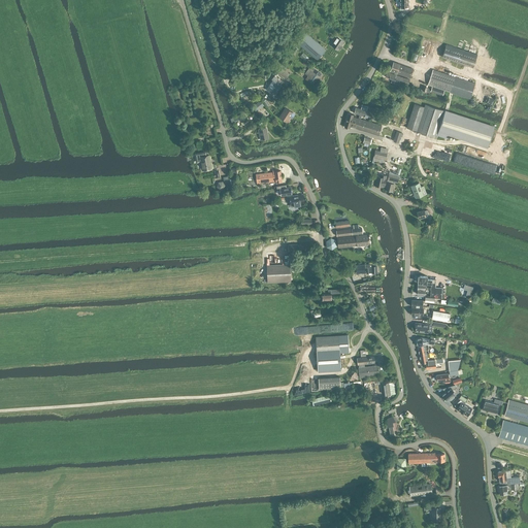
[(407,0),(399,0),(400,6),(400,8),(403,8),(403,6),(404,6),(407,6),(408,6),(408,2),(407,0)]
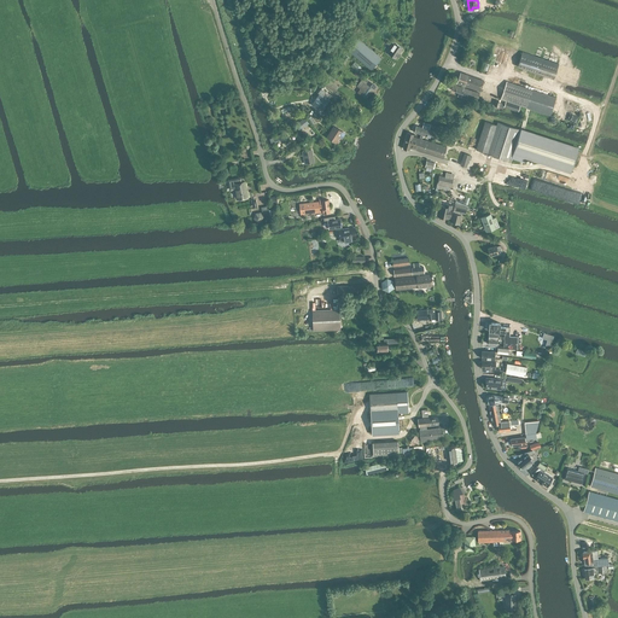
[(371,70),(380,58),(359,39),(348,50),(371,70)]
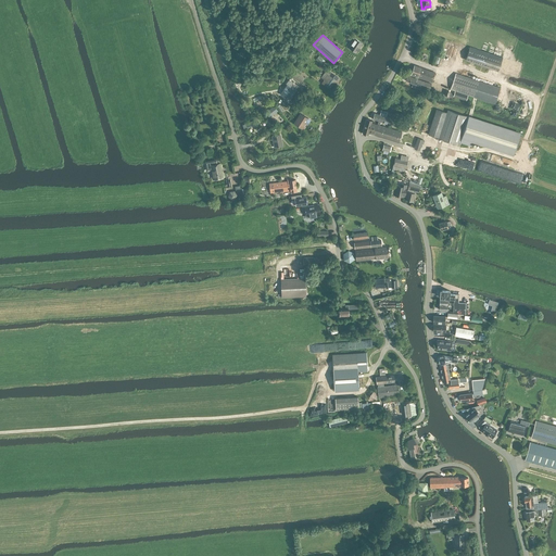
[(356,52),(363,43),(355,38),(354,39),(352,37),(349,42),(351,45),(349,48),(356,52)]
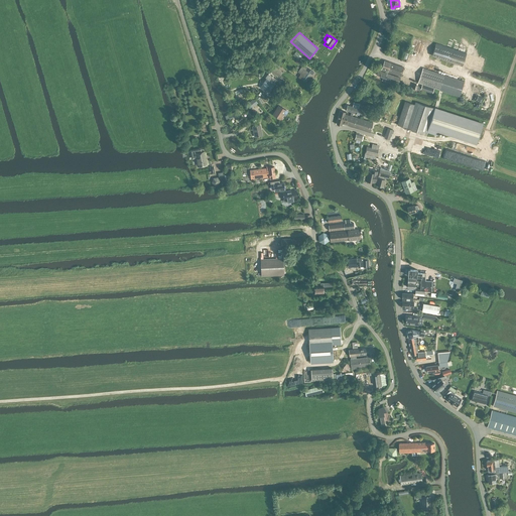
[(436,43),(432,55),(463,66),(474,70),(480,72),(485,59),(474,55),(467,53),(436,43)]
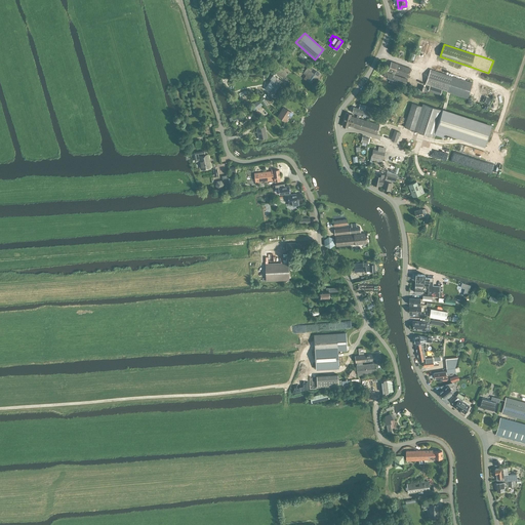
[(412,50),(409,62),(426,67),(430,55),(412,50)]
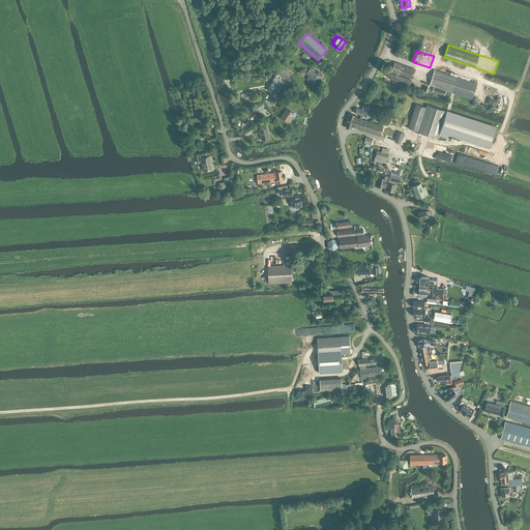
[(304,53),(301,56),(306,61),(311,57),(304,53)]
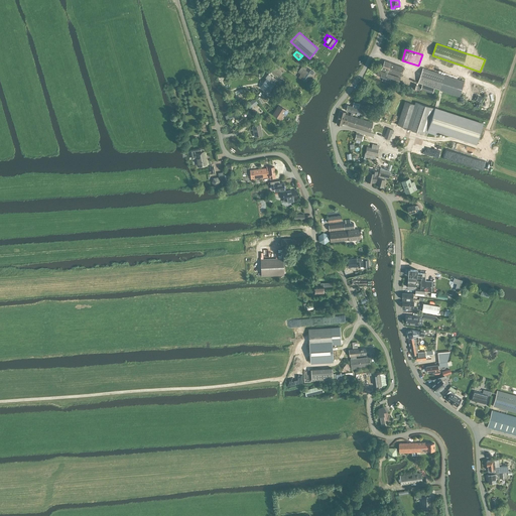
[(383,77),(382,81),(385,82),(386,78),(398,83),(400,78),(387,73),(387,72),(401,77),(404,68),(384,60),(381,70),(386,71),(385,73),(378,70),(377,75),(383,77)]
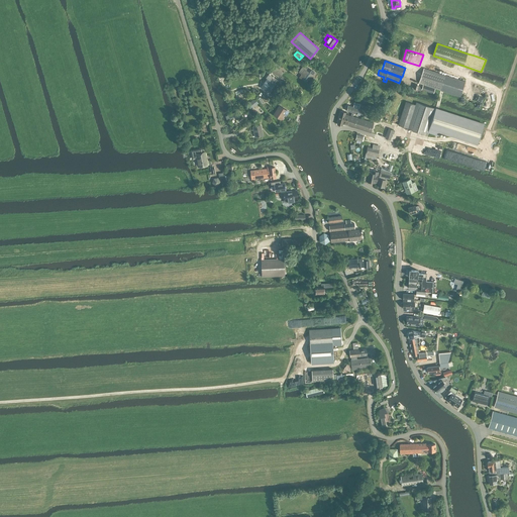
[(283,73),(274,66),(271,71),(280,78),(283,73)]
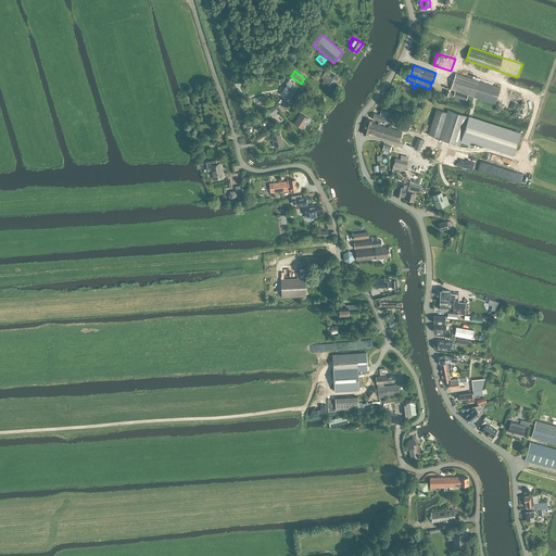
[(332,87),(339,78),(327,71),(323,77),(326,79),(324,81),(332,87)]
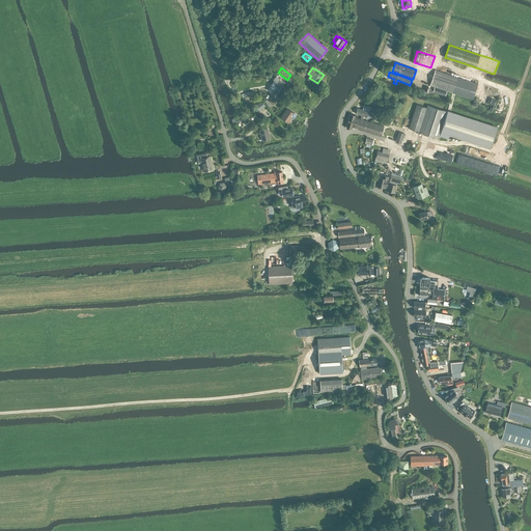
[(473,100),(478,84),(457,77),(456,80),(435,73),(430,83),(453,90),(452,92),(473,100)]
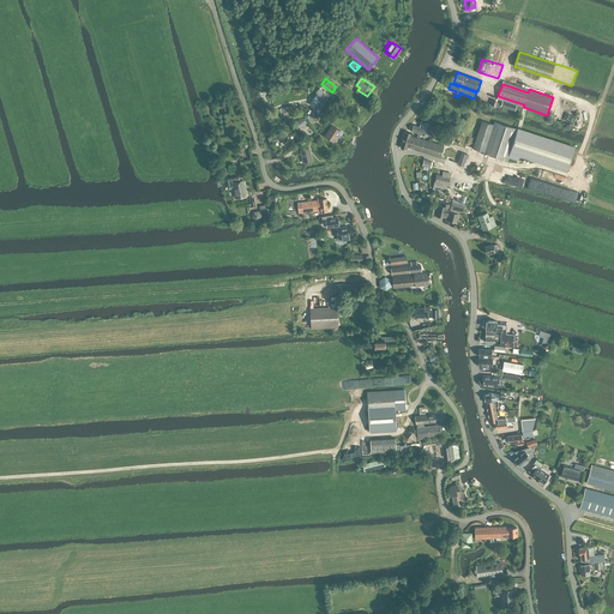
[(315,108),(318,106),(321,108),(327,98),(318,91),(309,103),(315,108)]
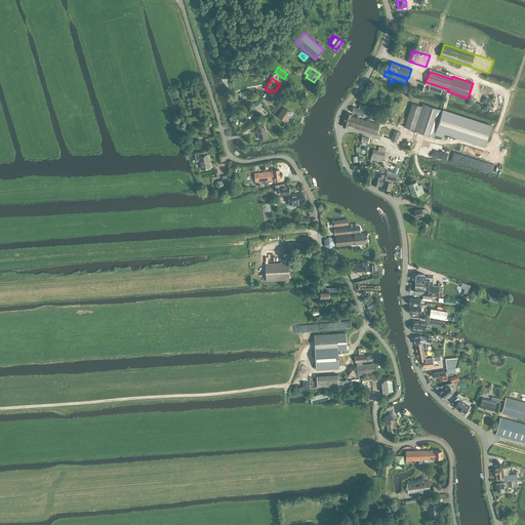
[(429,90),(440,94),(442,90),(430,86),(429,90)]
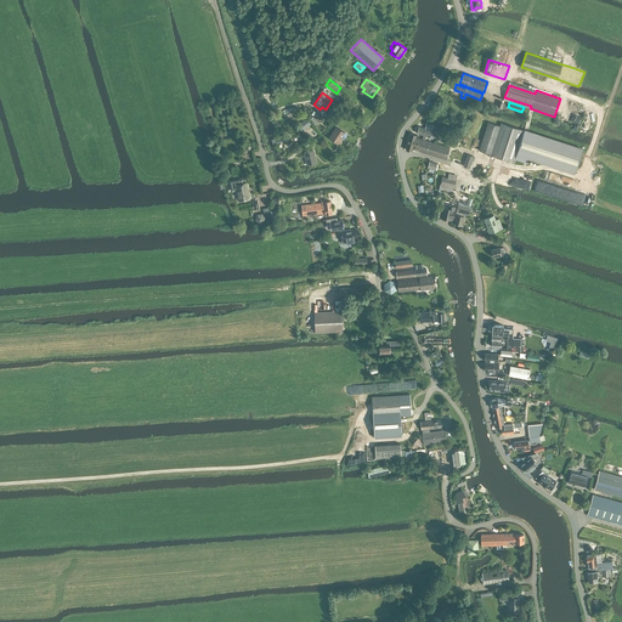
[(304,129),(311,124),(307,118),(300,124),(304,129)]
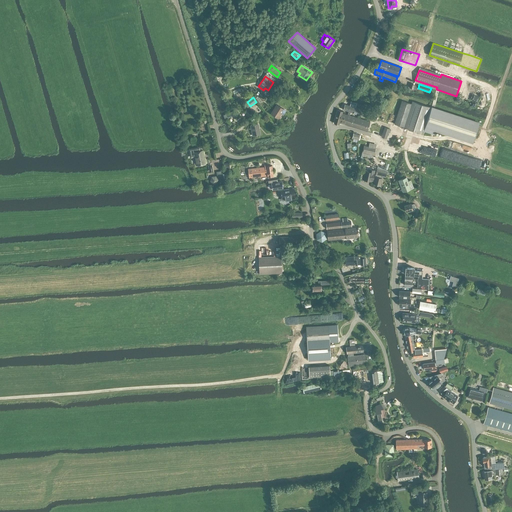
[(356,103),(351,101),(350,105),(345,104),(343,109),(348,111),(347,114),(342,113),(343,111),(338,110),(334,123),(339,124),(339,122),(367,131),(370,121),(366,120),(367,118),(364,117),(361,116),(360,118),(350,115),(351,112),(366,116),(368,111),(360,109),(360,108),(359,107),(359,108),(355,107),(356,103)]
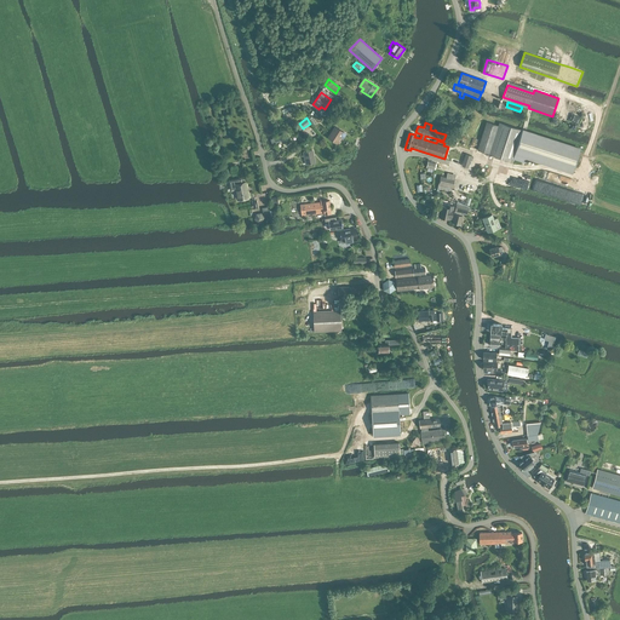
[(499,122),(498,126),(487,122),(477,149),(489,153),(489,154),(512,161),(515,154),(522,131),(499,122)]
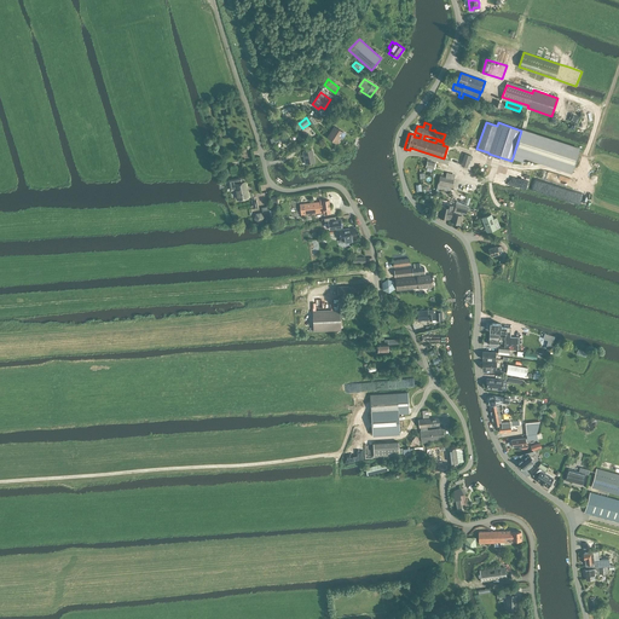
[(342,137),(345,133),(334,127),(329,136),(336,140),(340,136),(342,137)]
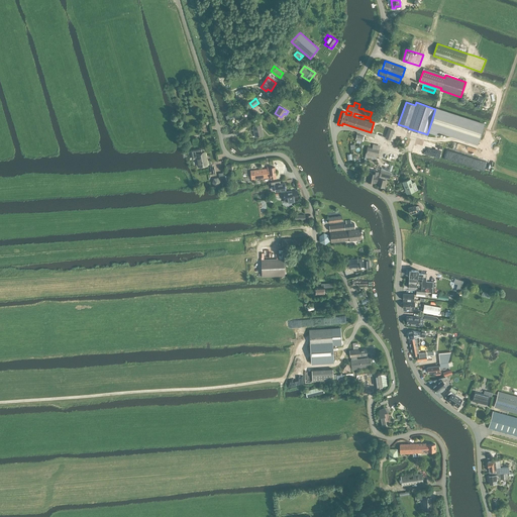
[(430,128),(428,133),(438,136),(440,131),(478,143),(484,124),(435,109),(429,128),(430,128)]
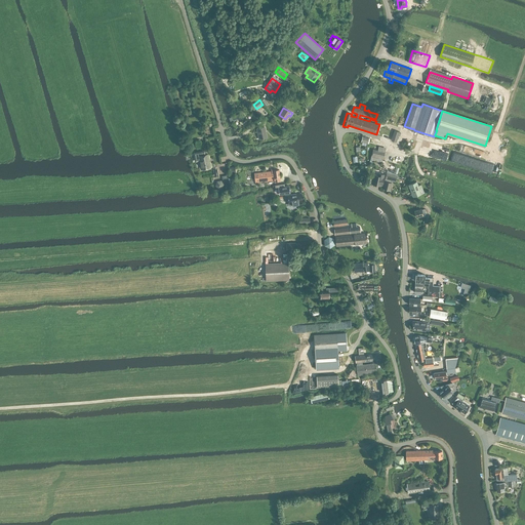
[(393,125),(396,118),(379,113),(377,120),(393,125)]
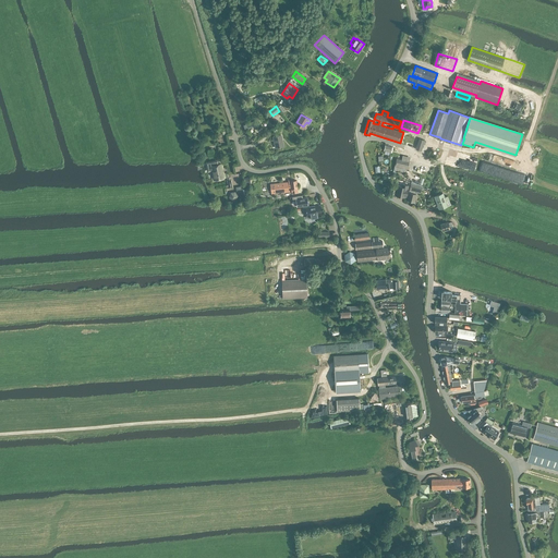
[(277,147),(283,145),(281,135),(275,136),(277,147)]
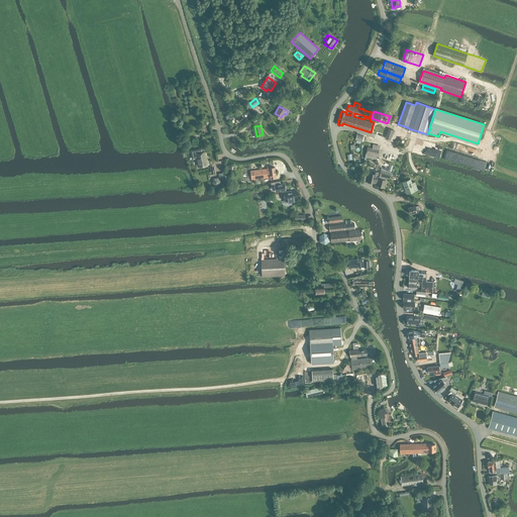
[(389,128),(386,137),(390,139),(394,129),(389,128)]
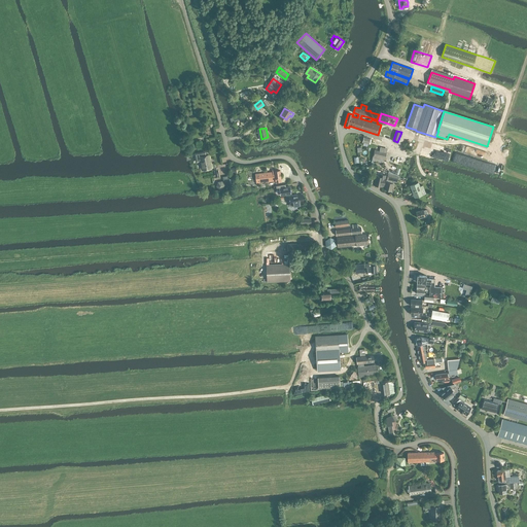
[(373,155),(385,159),(386,153),(375,149),(373,155)]
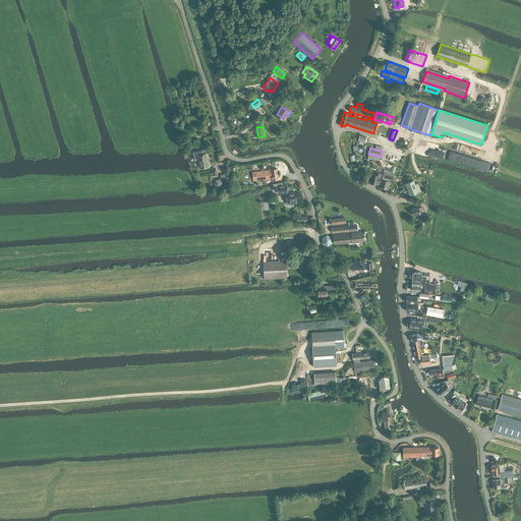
[(194,159),(198,158),(200,168),(209,166),(206,153),(201,154),(201,151),(193,153),(194,159)]
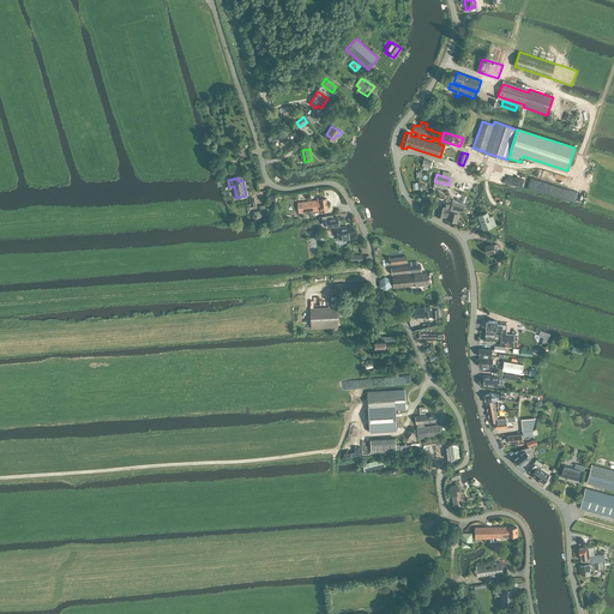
[(298,203),(299,212),(321,210),(321,211),(327,210),(326,198),(320,199),(319,197),(318,198),(318,200),(298,203)]
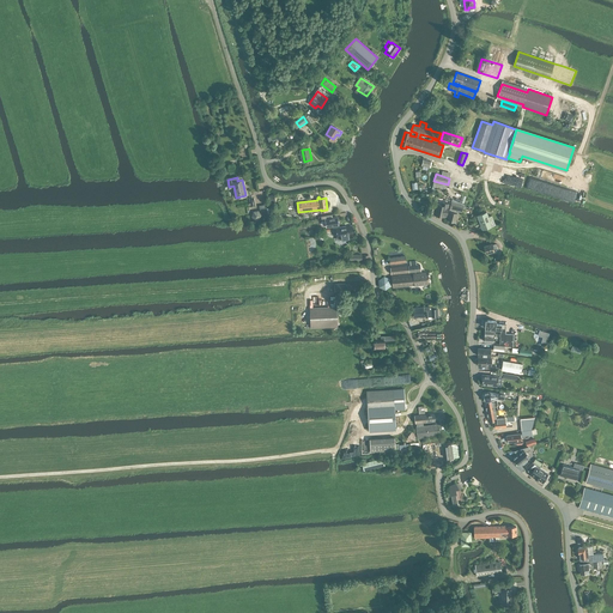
[(461,212),(463,204),(453,200),(447,219),(455,222),(457,211),(461,212)]
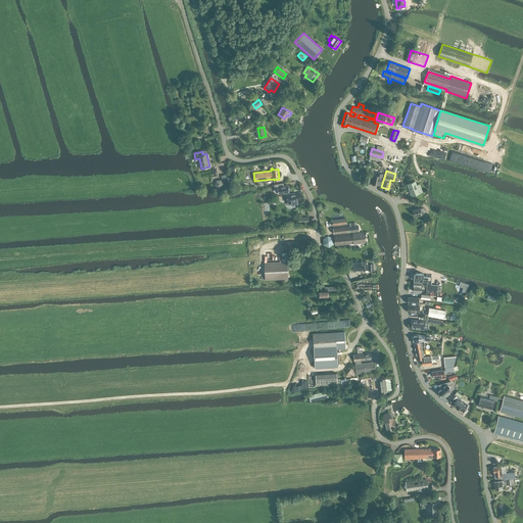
[(382,177),(382,174),(377,173),(376,175),(372,174),(371,183),(379,185),(379,184),(380,184),(382,177)]
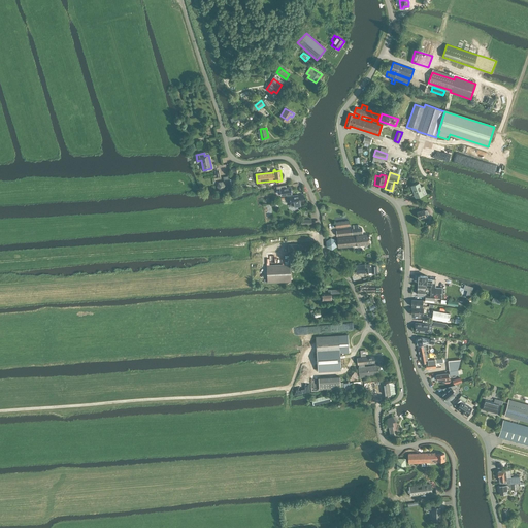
[(224,178),(216,178),(216,188),(231,188),(231,175),(224,175),(224,178)]
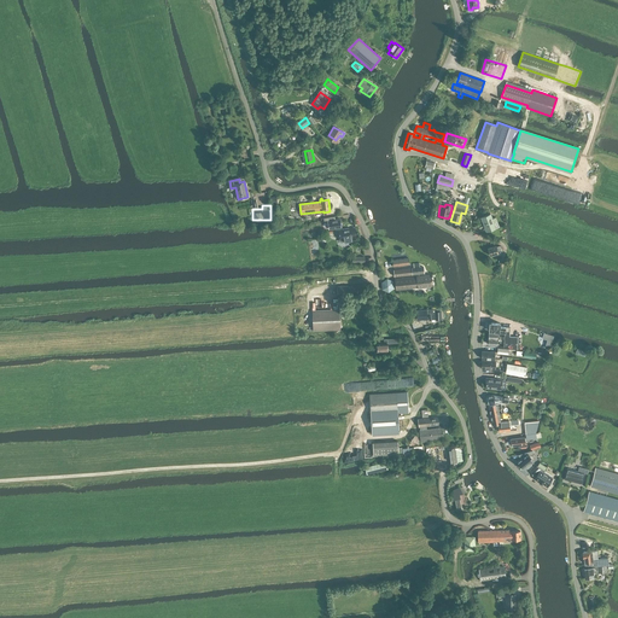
[(490,214),(481,217),(487,231),(495,227),(494,222),(497,221),(495,216),(491,219),(490,214)]
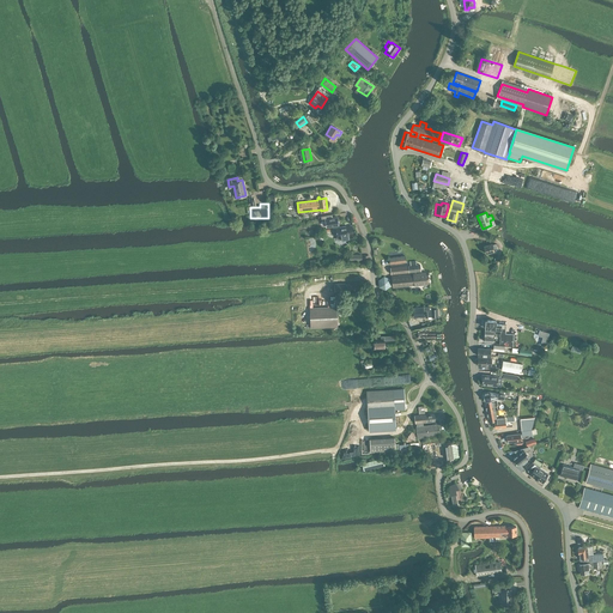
[(326,219),(327,228),(339,225),(338,217),(332,218),(332,214),(322,217),(322,220),(326,219)]
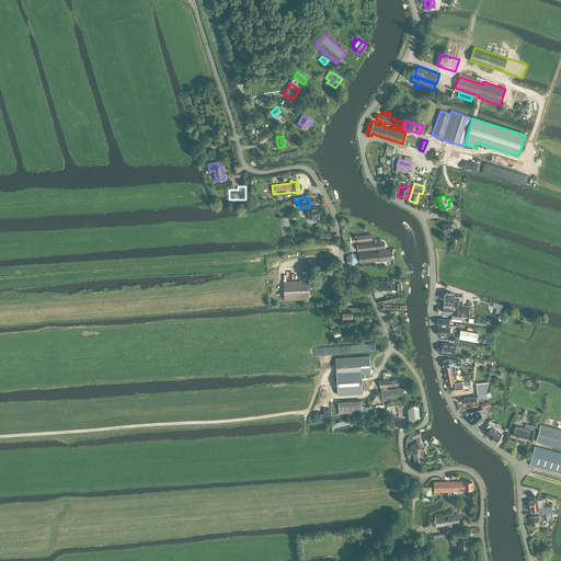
[(308,210),(309,218),(312,217),(312,219),(318,219),(320,218),(319,216),(323,215),(322,206),(304,209),(305,212),(308,210)]
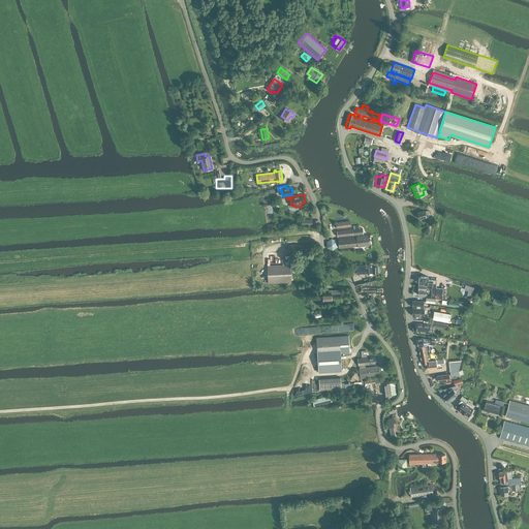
[(426,214),(429,214),(428,210),(425,211),(425,210),(417,212),(419,219),(426,217),(426,214)]
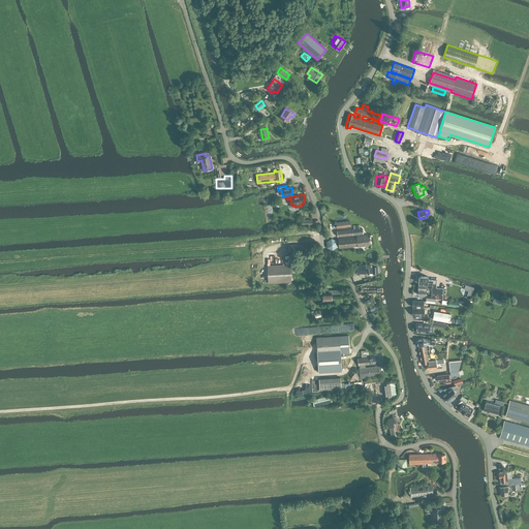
[(337,227),(350,226),(349,221),(343,221),(342,217),(334,218),(335,222),(337,222),(337,227)]
